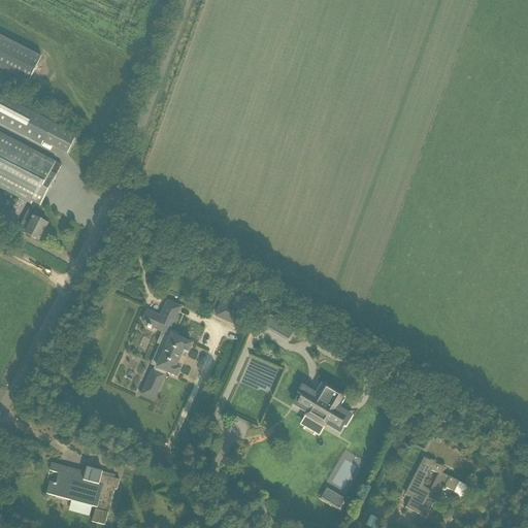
[(0,69),(17,78),(28,85),(39,63),(42,57),(0,35),(0,69)]
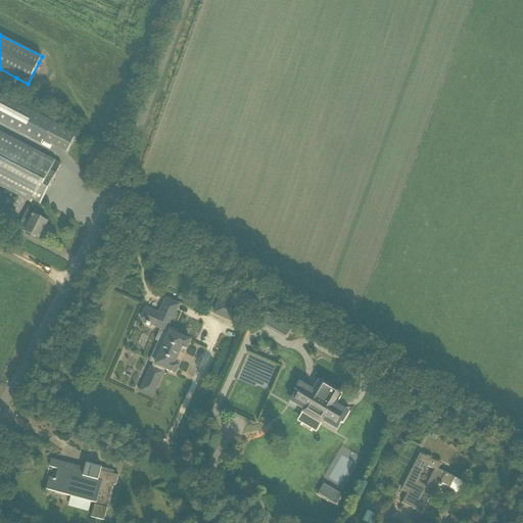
[(0,123),(41,145),(52,122),(0,94),(0,123)]
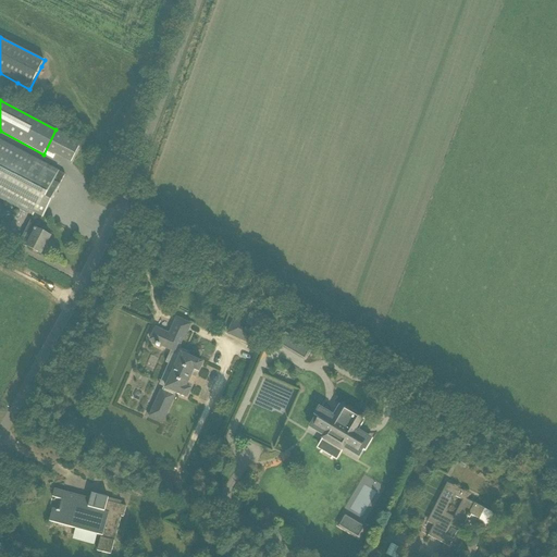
[(36,230),(65,175),(0,140),(0,197),(34,214),(20,240),(21,240),(20,244),(40,255),(50,237),(36,230)]
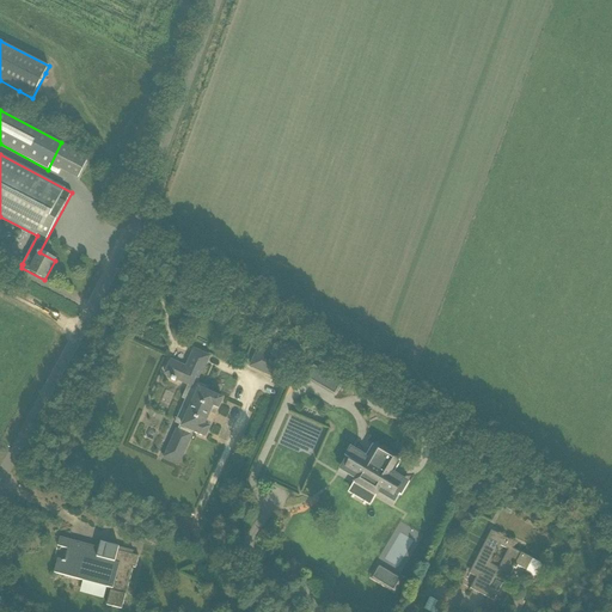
[(0,265),(0,267),(14,274),(18,265),(4,258),(0,265)]
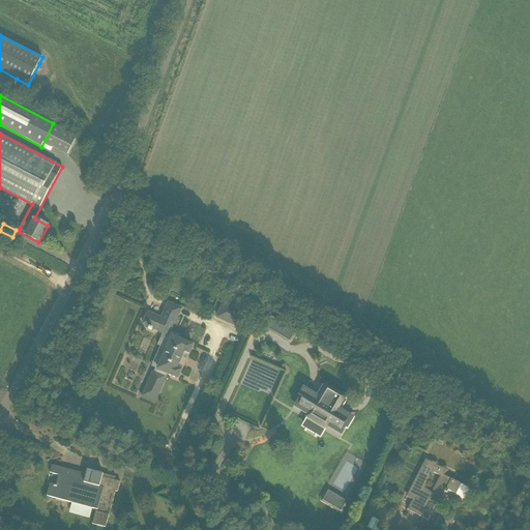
[(159,347),(150,366),(155,369),(153,372),(152,371),(140,398),(154,405),(167,379),(164,378),(165,375),(178,380),(182,371),(177,369),(184,353),(188,355),(194,345),(177,337),(178,334),(170,331),(174,323),(175,324),(182,308),(168,301),(160,317),(147,311),(141,324),(145,326),(144,327),(153,331),(153,330),(162,334),(157,345),(159,347)]
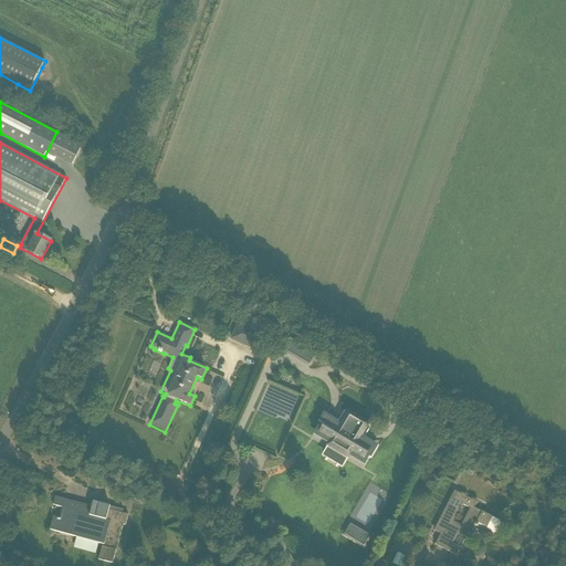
[(230,339),(253,350),(261,334),(237,324),(230,339)]
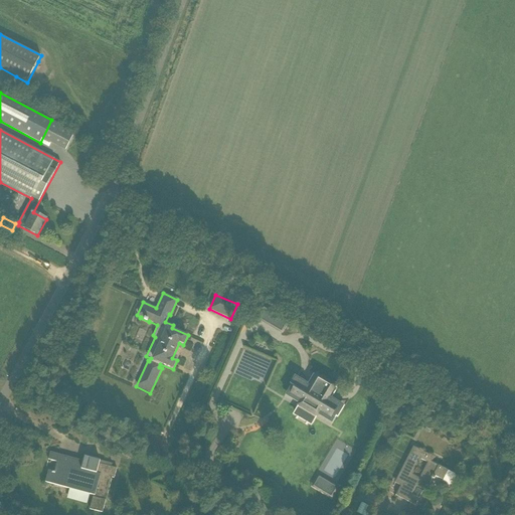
[(276,316),(271,325),(282,331),(287,322),(276,316)]
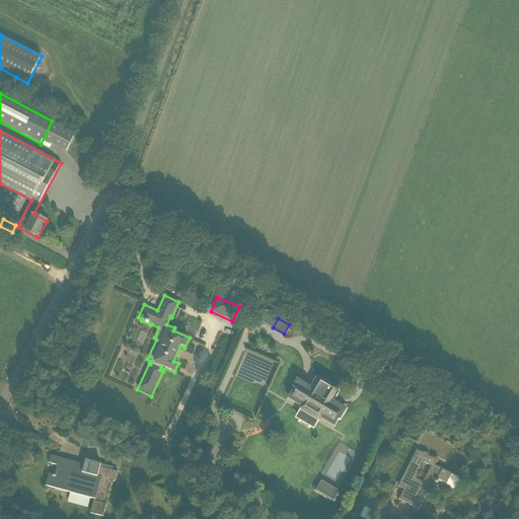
[(332,402),(330,401),(338,389),(318,378),(311,390),(309,388),(310,387),(297,379),(292,387),(297,390),(295,393),(292,391),(287,399),(295,403),(297,400),(301,402),(301,403),(303,404),(302,408),(319,419),(321,416),(323,417),(324,417),(328,419),(328,420),(329,420),(331,421),(331,422),(332,422),(334,422),(332,421),(335,419),(336,418),(340,421),(347,410),(334,401),(332,402)]
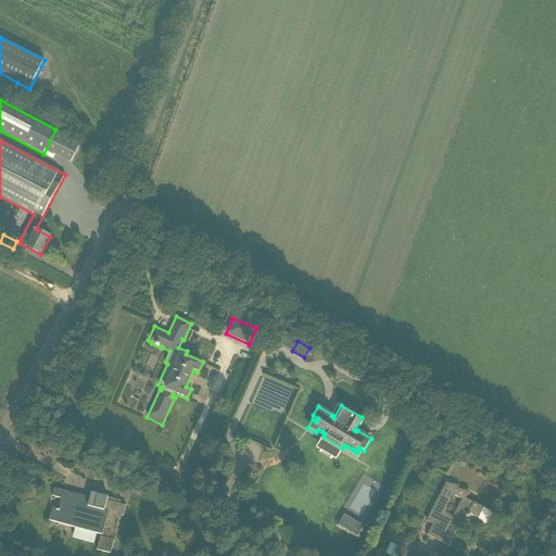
[(343,447),(341,452),(356,460),(359,456),(343,447)]
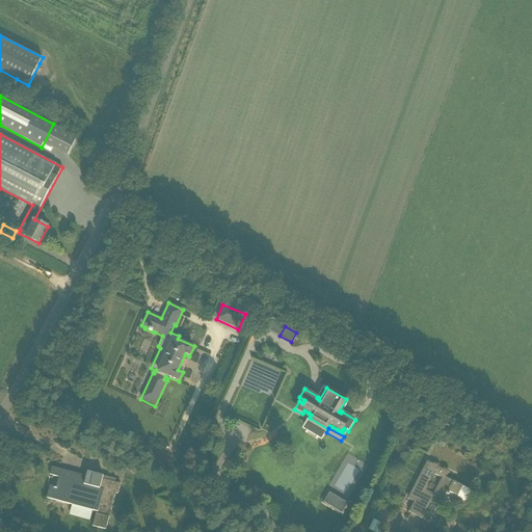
[(430,428),(426,436),(432,440),(436,431),(430,428)]
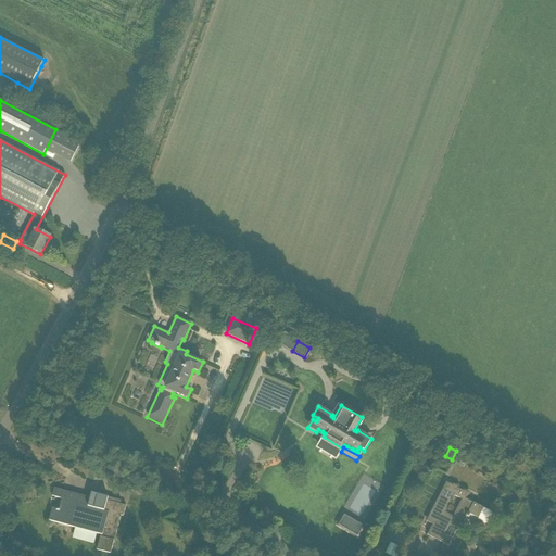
[(427,535),(449,546),(456,530),(458,531),(467,517),(468,517),(469,515),(478,519),(484,523),(487,523),(489,522),(492,516),(492,514),(491,512),(466,498),(468,494),(446,482),(427,518),(433,521),(427,535)]
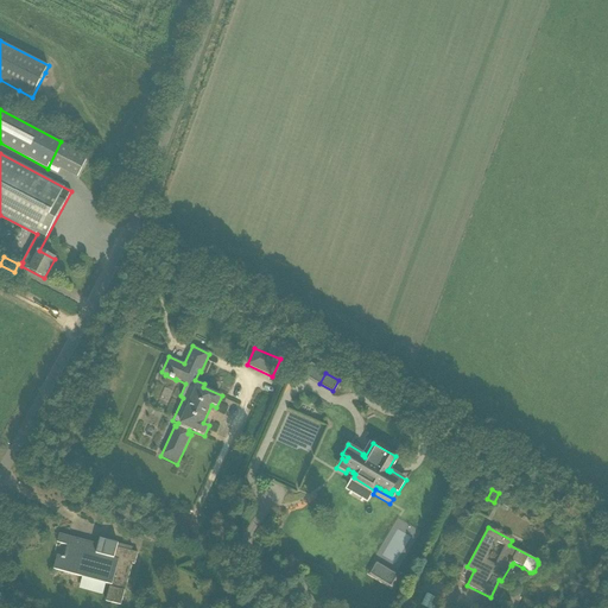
[(111,586),(106,602),(120,606),(132,564),(134,565),(138,553),(131,551),(132,548),(100,539),(99,543),(94,542),(94,544),(58,534),(57,543),(68,545),(64,558),(62,557),(62,558),(57,557),(54,570),(111,586)]
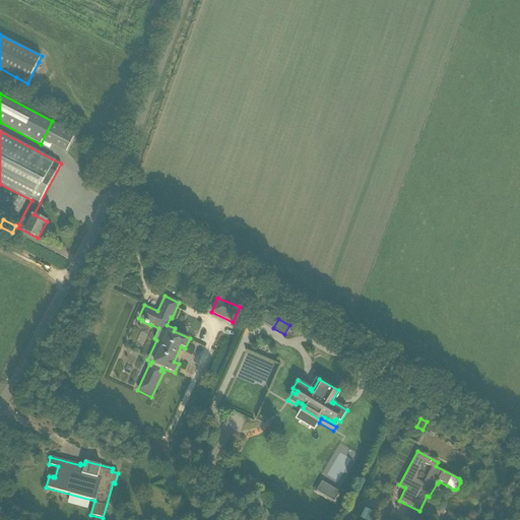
[(335,499),(339,493),(322,482),(317,491),(331,500),(332,497),(335,499)]
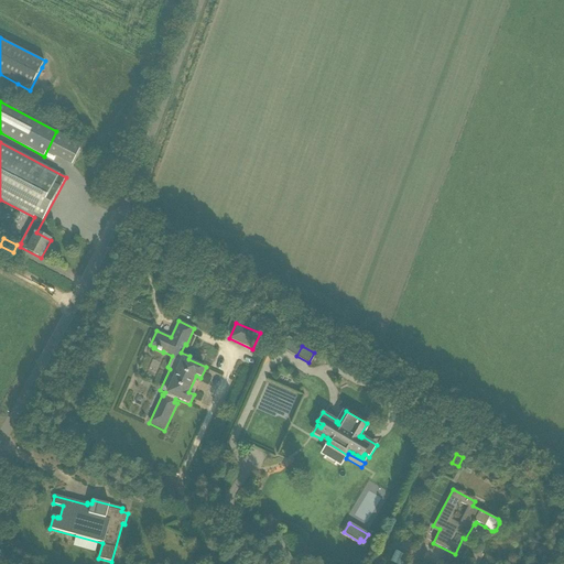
[(391,561),(398,563),(402,563),(407,555),(396,550),(391,561)]
